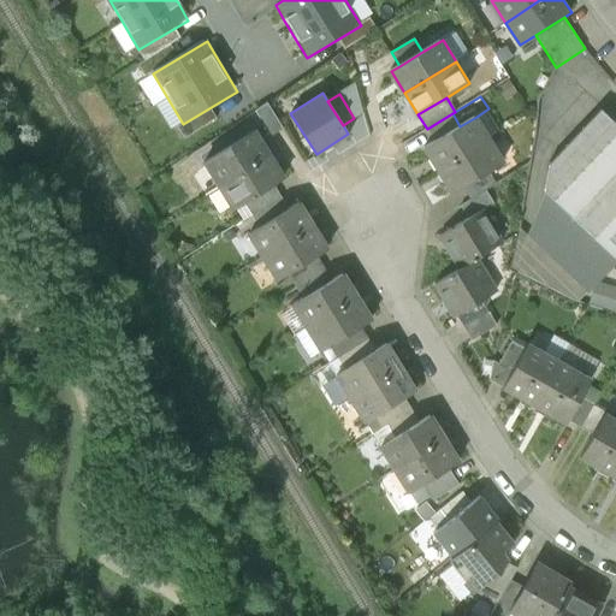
[(283,129),(267,102),(255,111),(271,136),(283,129)]
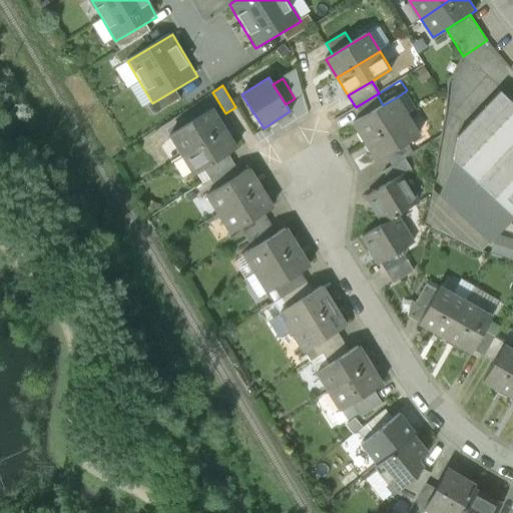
[(512,104),(500,92),(459,136),(455,159),(428,223),(480,250),(512,215),(512,104)]
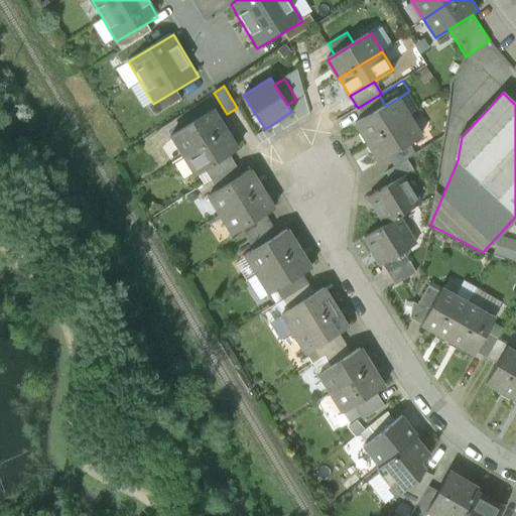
[(355,124),(367,143),(410,116),(399,98),(385,106),(355,124)]
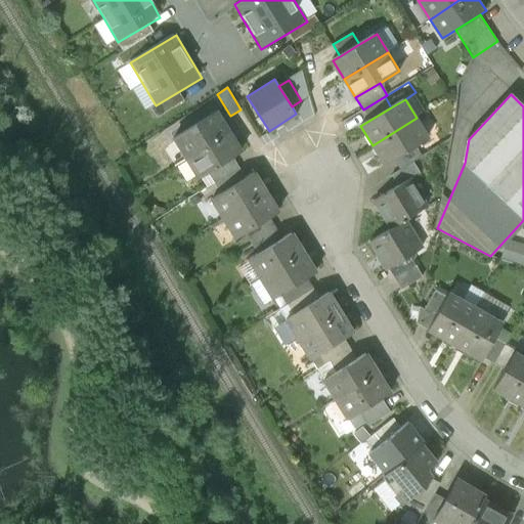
[(174,139),(185,158),(229,131),(218,112),(174,139)]
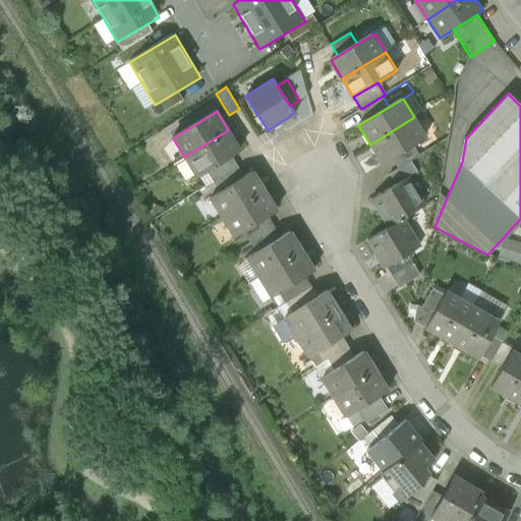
[(426,136),(414,117),(370,145),(382,164),(391,158),(413,145),(426,136)]
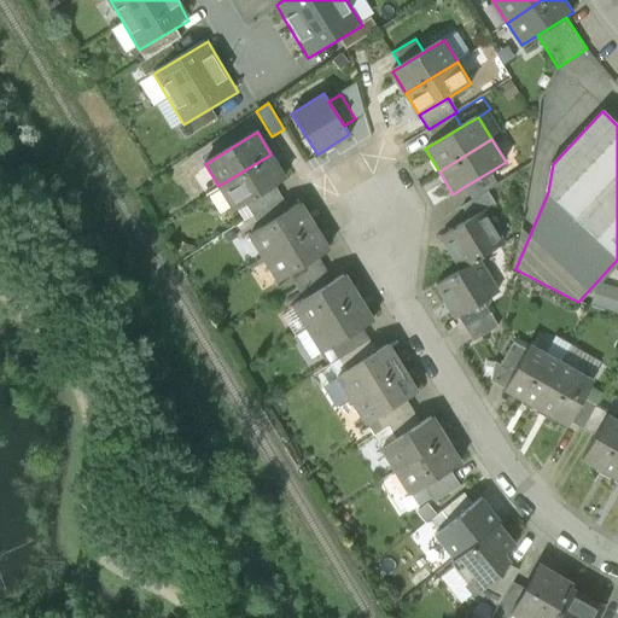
[(284,176),(270,155),(219,186),(232,209),(244,202),(273,184),(284,176)]
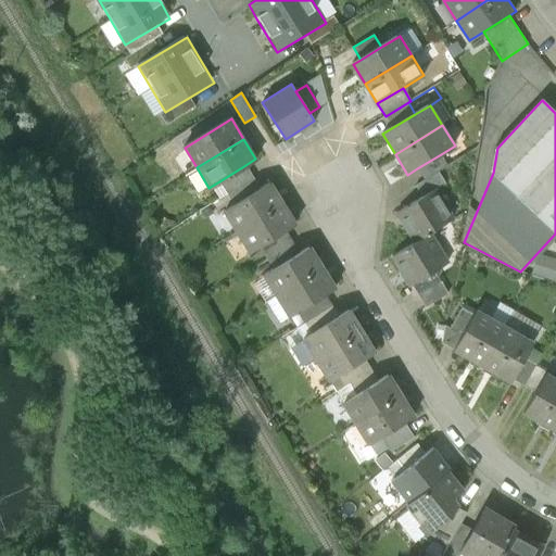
[(417,168),(425,180),(438,173),(447,166),(441,154),(417,168)]
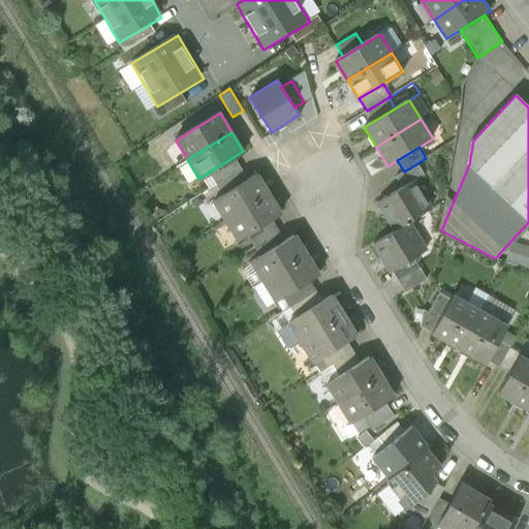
[(248,181),(234,157),(209,173),(223,196),(248,181)]
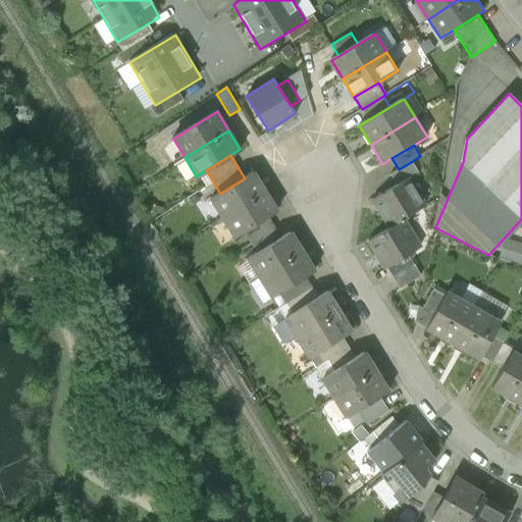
[(418,173),(411,162),(399,169),(390,174),(398,186),(408,179),(418,173)]
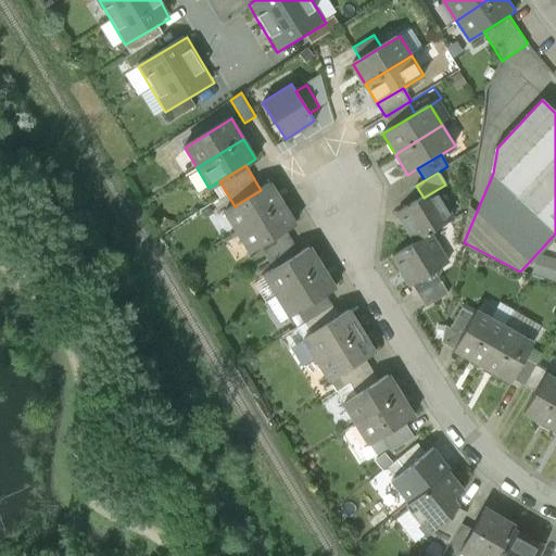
[(225,212),(238,232),(283,204),(270,184),(261,190),(235,206),(225,212)]
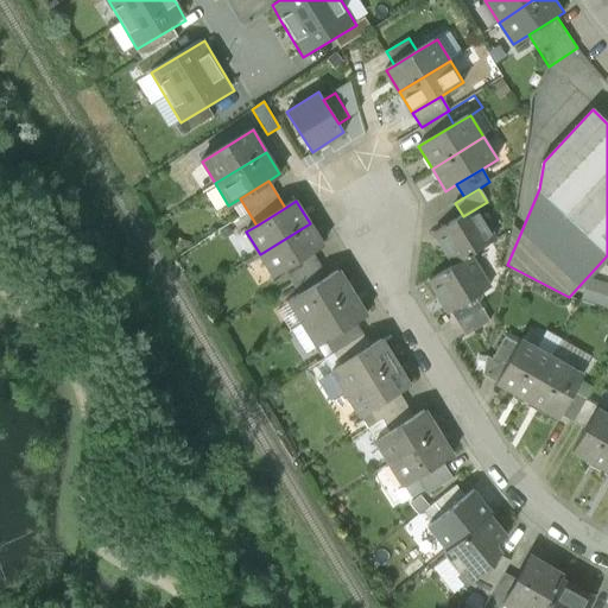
[(435,234),(454,266),(470,257),(495,241),(475,209),(463,216),(435,234)]
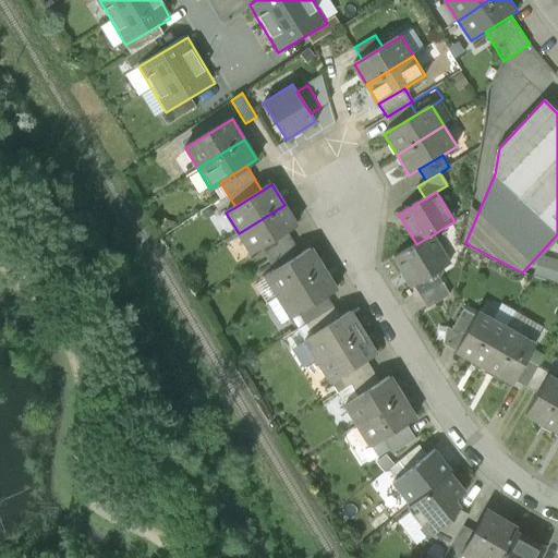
[(296,225),(284,205),(239,233),(251,253),(259,247),(287,231),(296,225)]
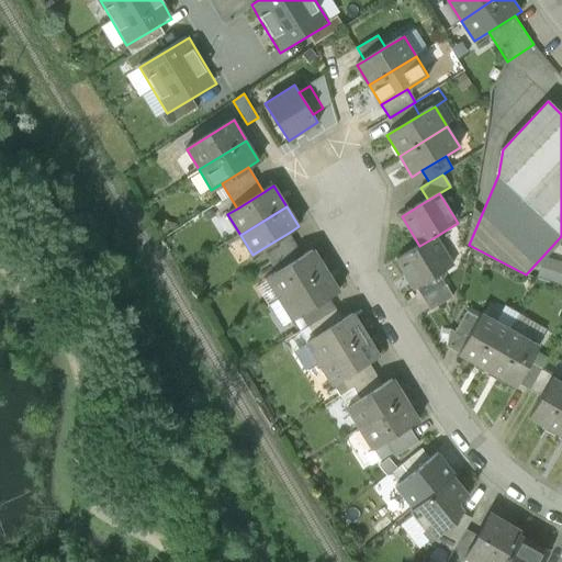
[(303,257),(289,233),(261,249),(276,273),(303,257)]
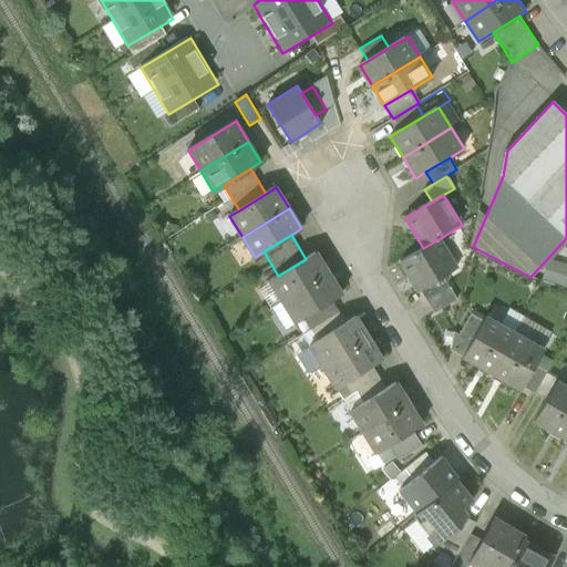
[(456,268),(439,239),(423,248),(401,263),(418,291),(420,290),(445,275),(456,268)]
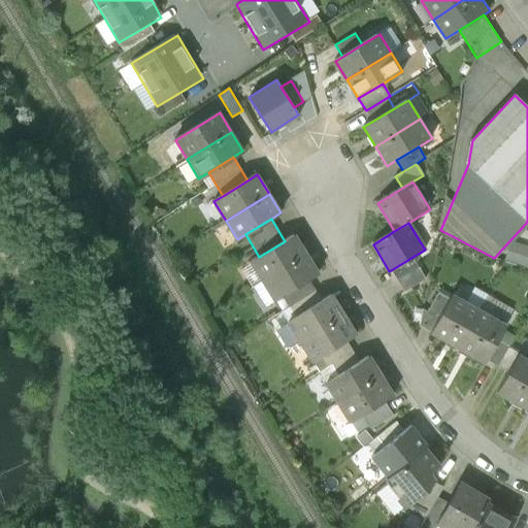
[(251,262),(263,282),(307,254),(295,235),(285,241),(259,257),(251,262)]
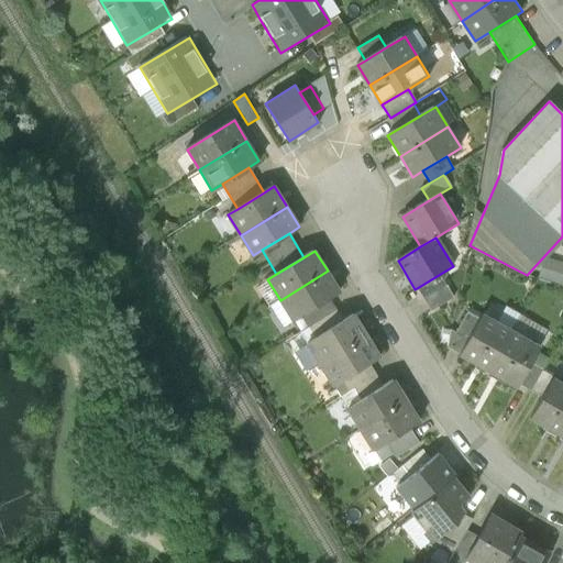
[(562,264),(545,258),(539,278),(560,285),(562,276),(562,264)]
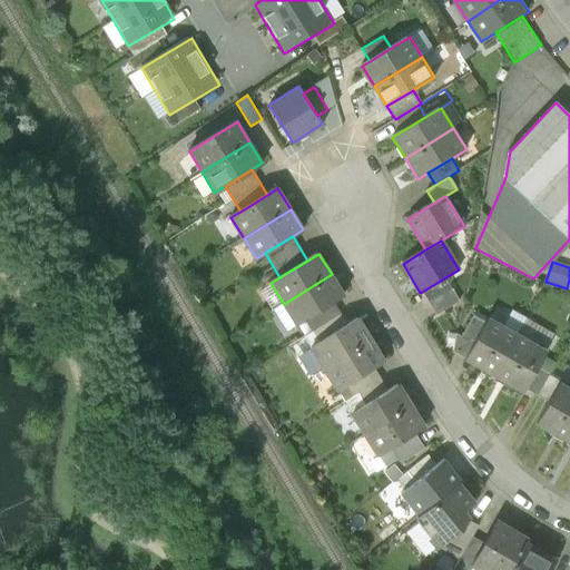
[(344,295),(332,274),(284,304),(296,324),(333,302),(344,295)]
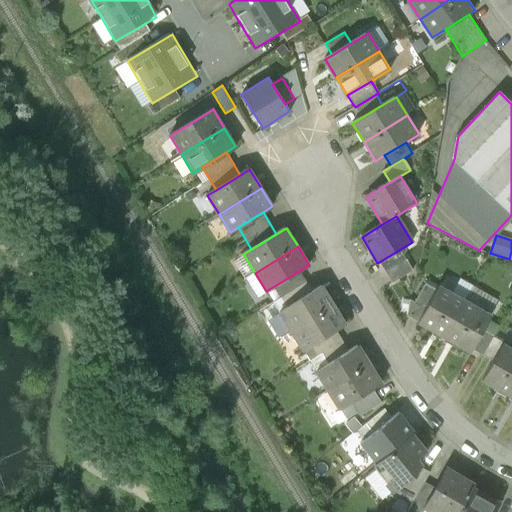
[(409,258),(402,248),(379,262),(386,272),(409,258)]
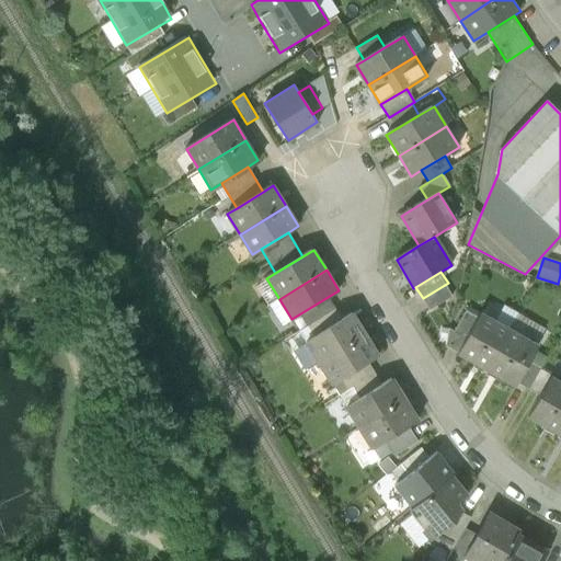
[(343,321),(328,297),(292,319),(307,343),(343,321)]
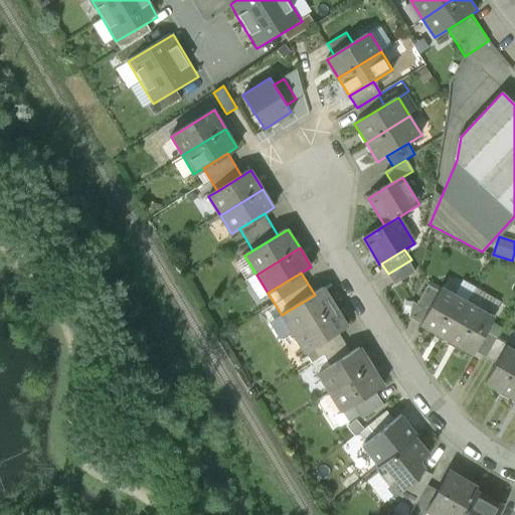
[(409,317),(420,323),(441,287),(430,281),(416,305),(411,302),(409,317)]
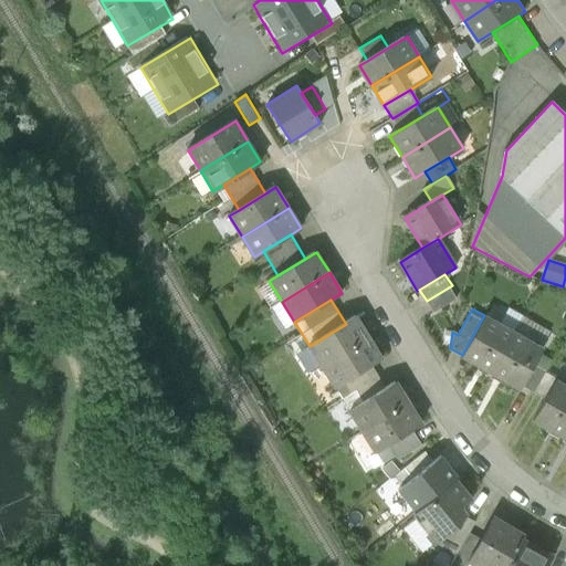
[(461,357),(489,373),(513,332),(484,315),(462,355),(461,357)]
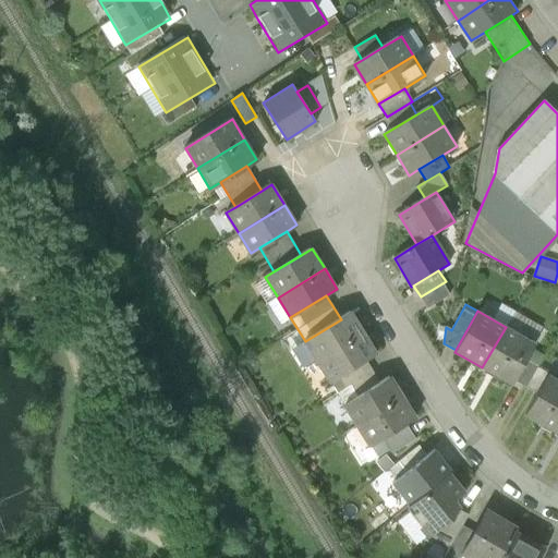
[(305,341),(317,362),(364,332),(352,313),(341,319),(305,341)]
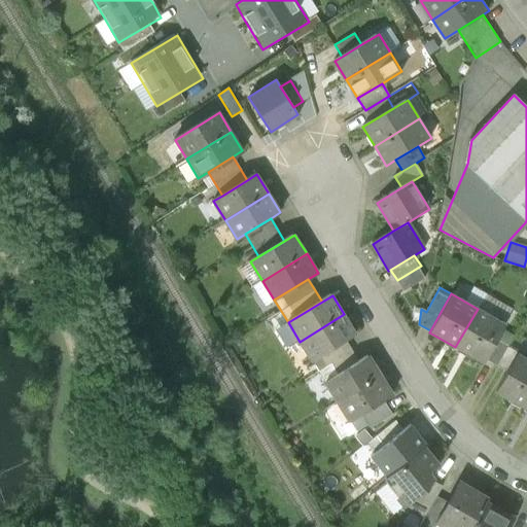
[(503,323),(478,309),(455,347),(482,362),(484,358),(501,328),(503,323)]
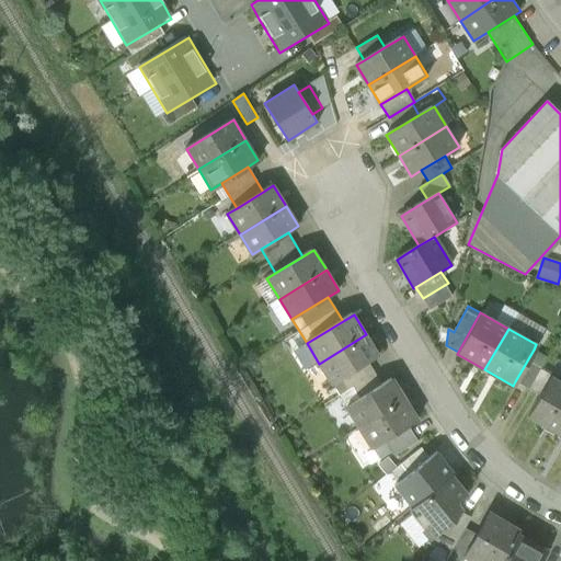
[(378,354),(366,334),(319,364),(331,384),(367,361),(378,354)]
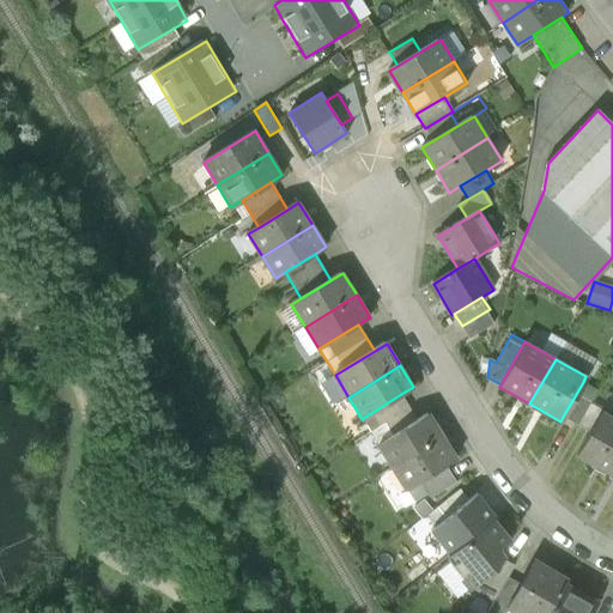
[(563,417),(577,425),(590,402),(596,390),(583,382),(563,417)]
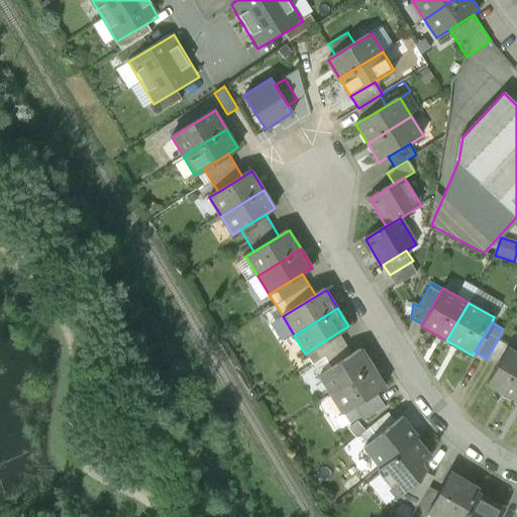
[(352,355),(338,332),(305,353),(319,377),(352,355)]
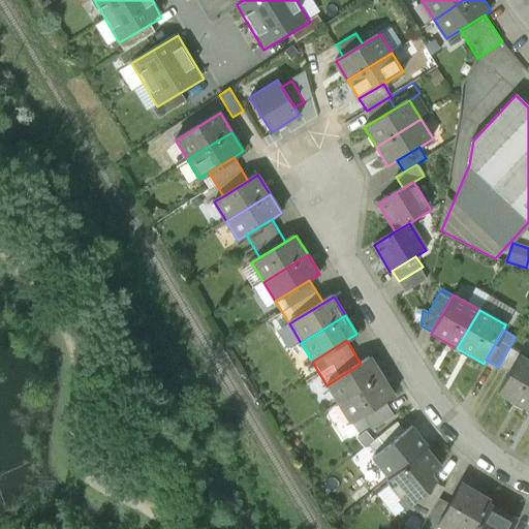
[(521,353),(509,347),(498,367),(509,373),(521,353)]
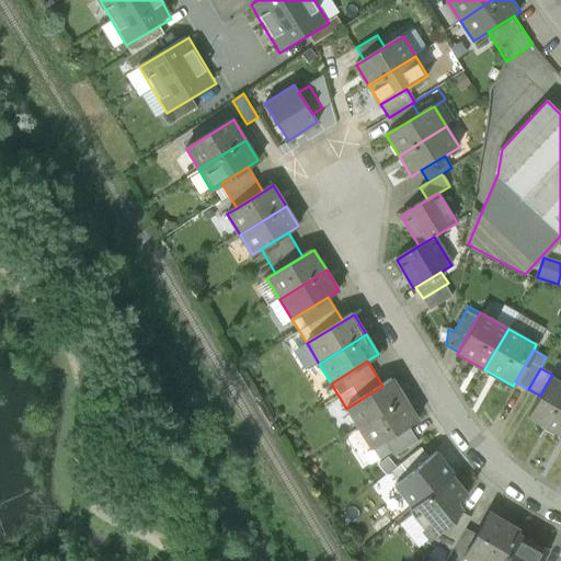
[(529,415),(558,432),(560,425),(560,380),(552,375),(540,396),(529,415)]
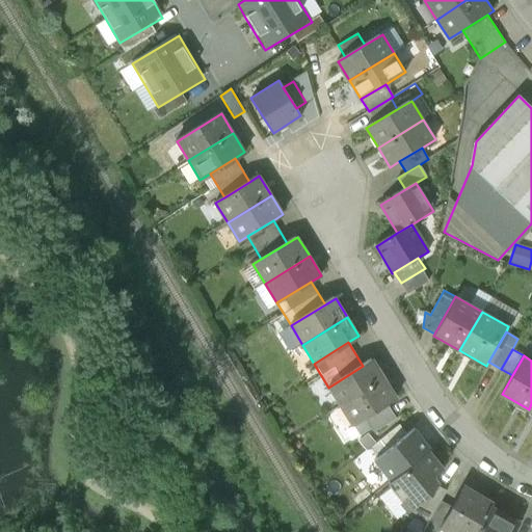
[(328,388),(340,406),(384,379),(373,361),(363,366),(328,388)]
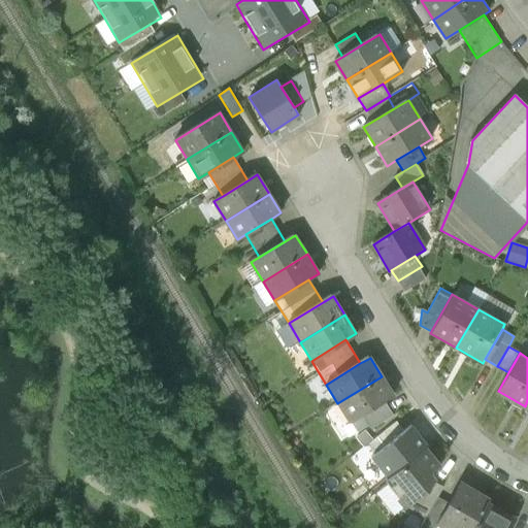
[(393,395),(382,376),(337,403),(350,422),(362,414),(384,400),(393,395)]
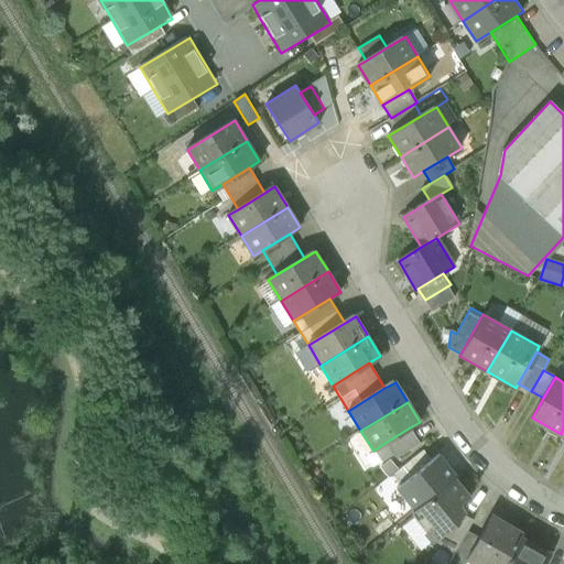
[(420,443),(410,427),(387,442),(396,457),(420,443)]
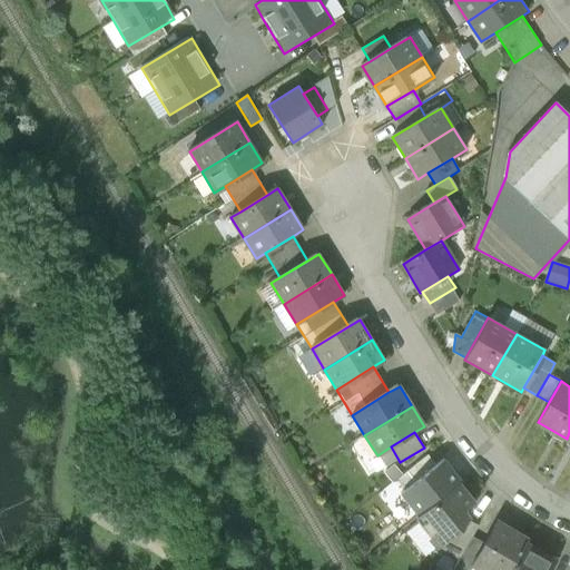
[(395,480),(403,490),(435,464),(426,454),(395,480)]
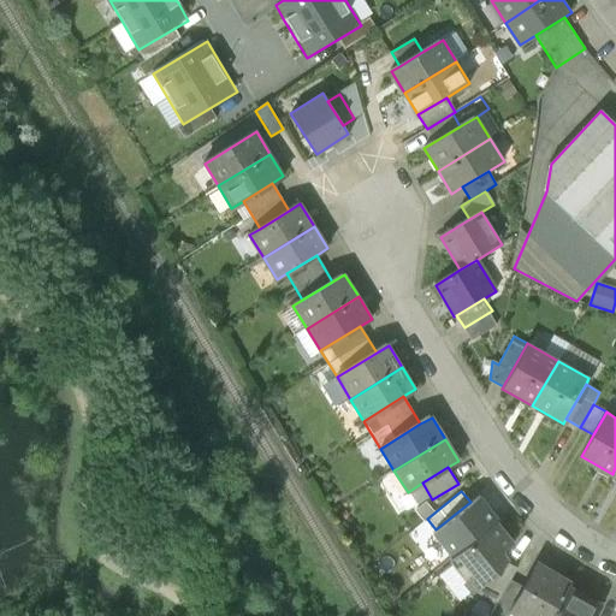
[(450,557),(493,522),(497,520),(478,496),(471,502),(436,529),(431,533),(450,557)]
